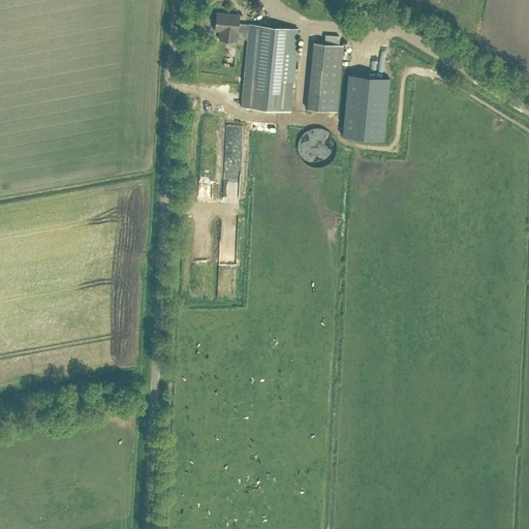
[(220,30),(219,39),(237,41),(237,38),(248,39),(242,105),(290,110),(299,29),(250,24),(249,27),(239,26),(240,14),(217,12),(215,30),(220,30)]
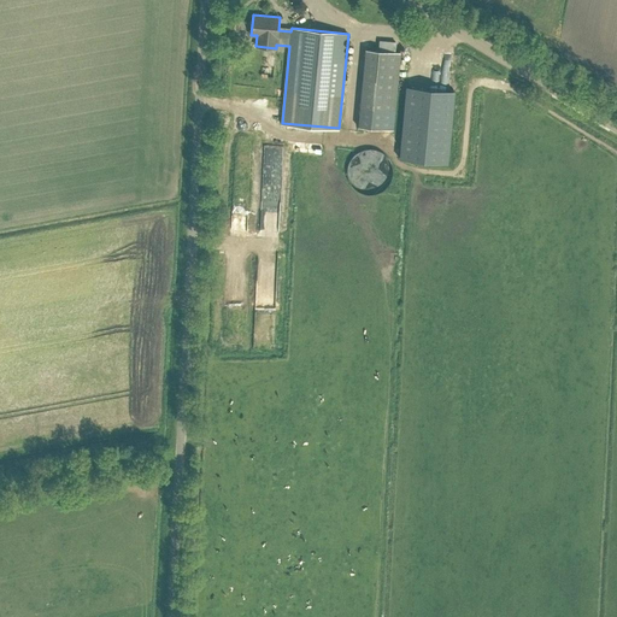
[(268,74),(282,74),(282,50),(269,48),(268,74)]
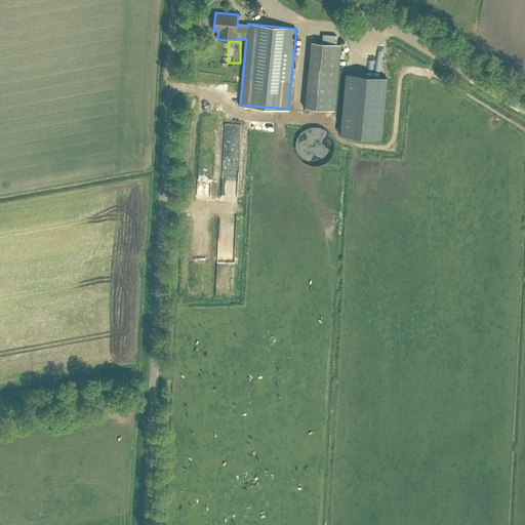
[(335,110),(341,44),(310,41),(304,107),(335,110)]
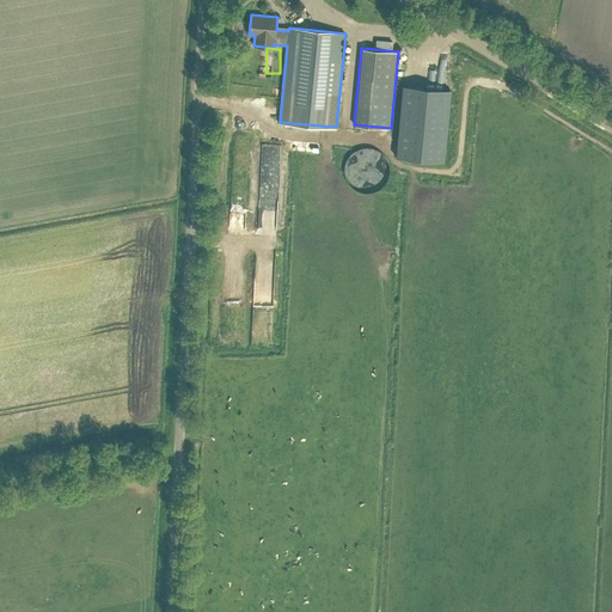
[(396,158),(444,161),(451,91),(403,86),(396,158)]
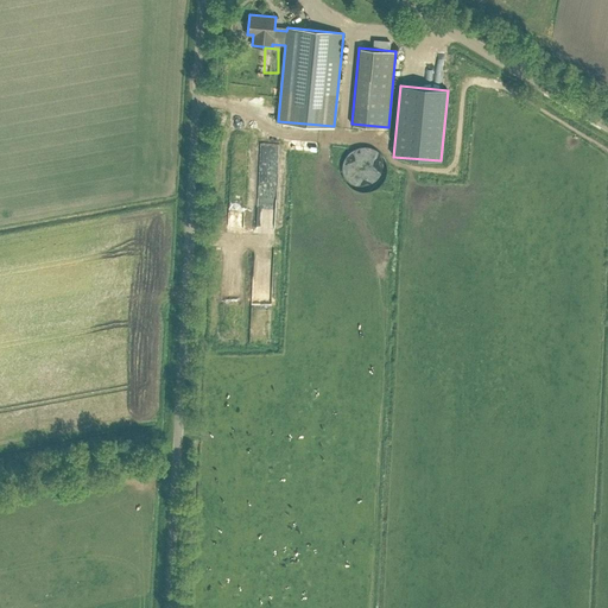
[(350,185),(356,189),(362,190),(369,189),(375,187),(381,182),(384,176),(386,169),(385,163),(381,156),(378,151),(372,149),(365,146),(359,147),(352,150),(347,154),(343,160),(342,168),(343,173),(346,181),(350,185)]
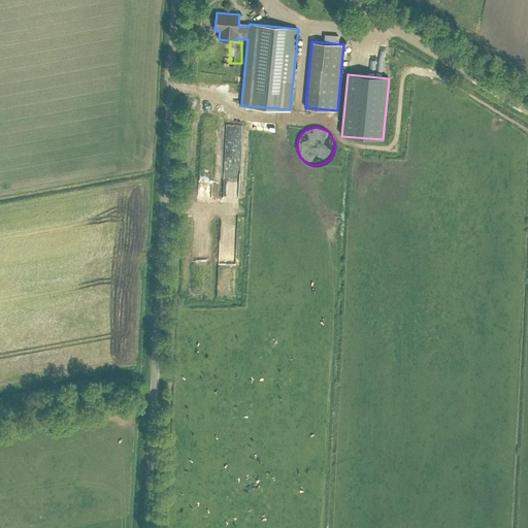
[(216,147),(203,147),(203,182),(216,182),(216,147)]
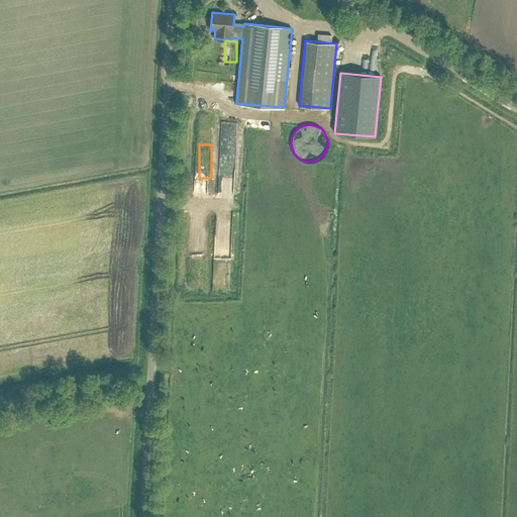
[(227,170),(238,170),(238,151),(227,151),(227,170)]
